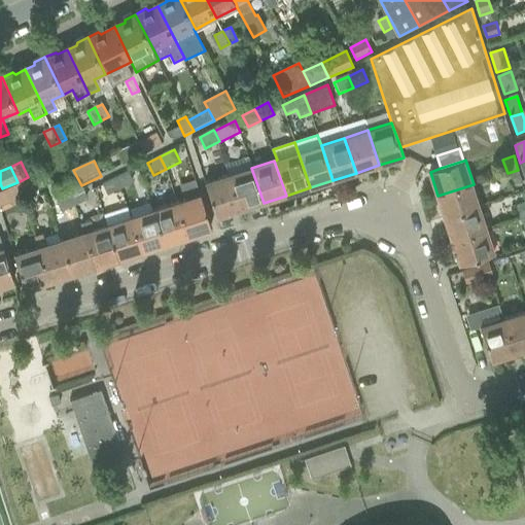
[(251,168),(228,175),(240,210),(264,203),(251,168)]
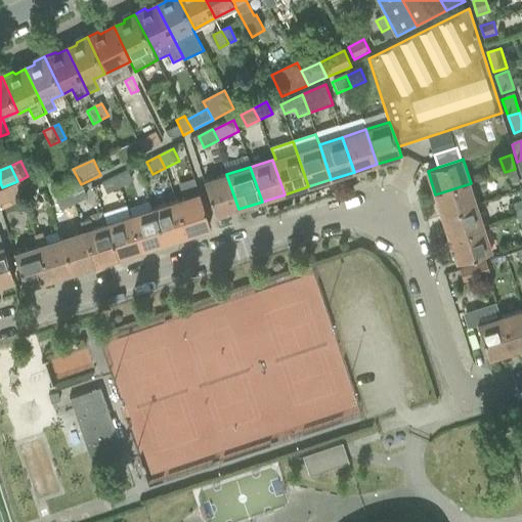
[(515,169),(505,172),(509,186),(520,182),(515,169)]
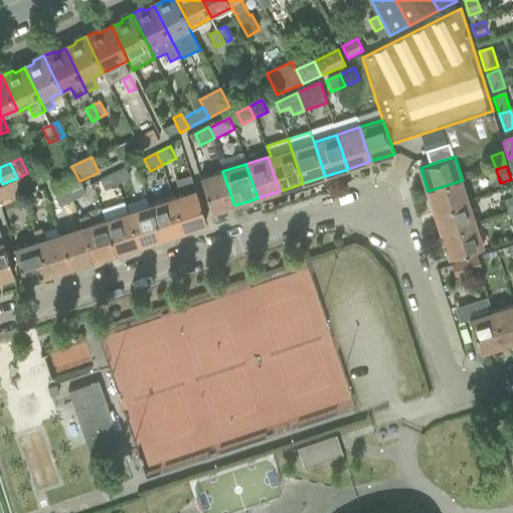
[(126,168),(113,174),(119,185),(131,179),(126,168)]
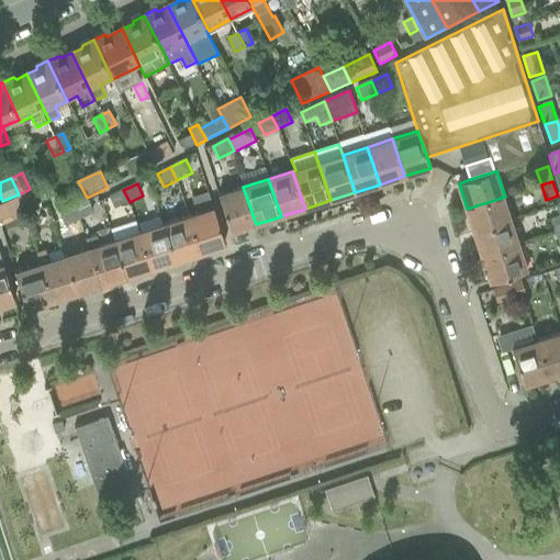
[(256,224),(243,187),(220,194),(232,232),(256,224)]
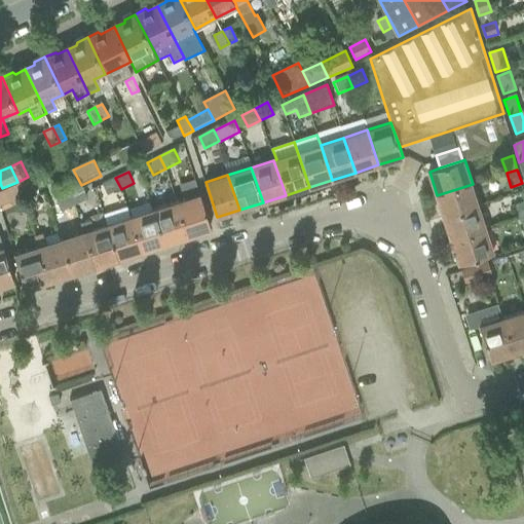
[(115,178),(103,185),(108,196),(121,189),(115,178)]
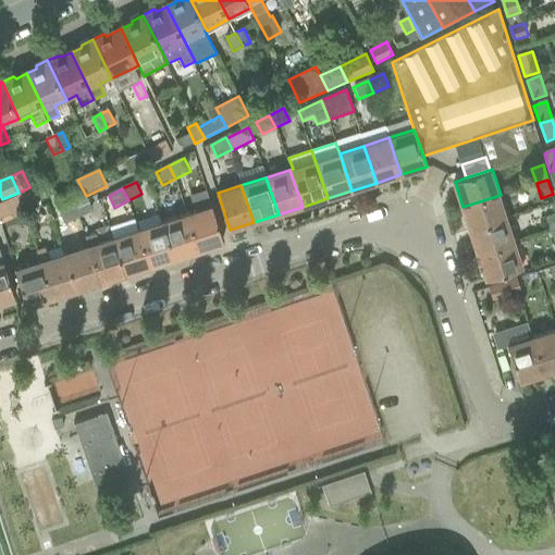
[(32,189),(17,196),(24,208),(37,201),(32,189)]
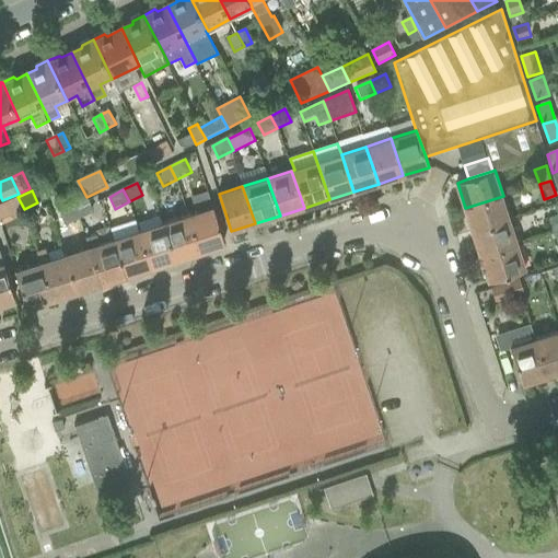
[(465,208),(474,232),(511,220),(503,196),(465,208)]
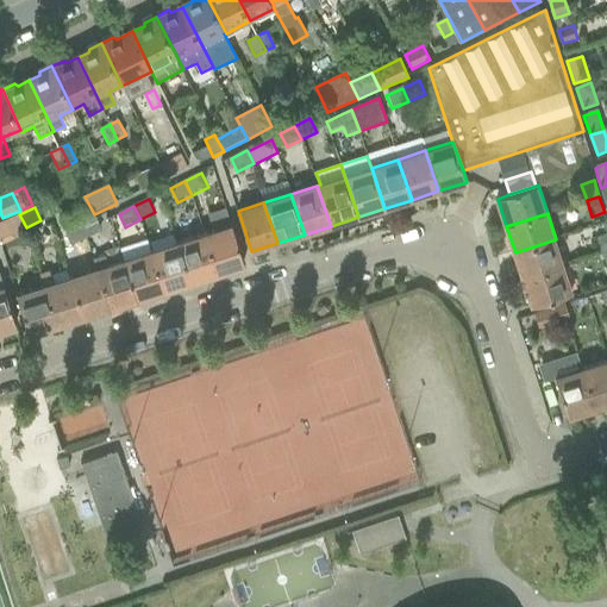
[(19,214),(4,223),(11,236),(26,227),(19,214)]
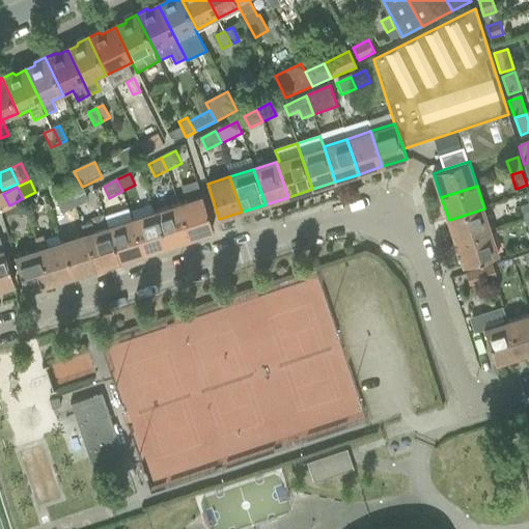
[(84,191),(71,197),(76,209),(89,202),(84,191)]
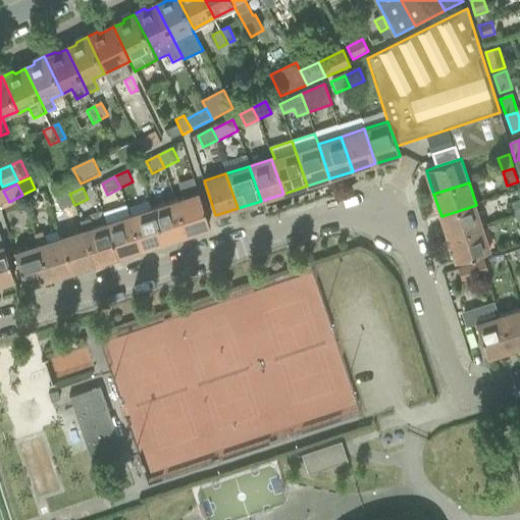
[(199,193),(176,200),(177,201),(188,235),(210,227),(199,193)]
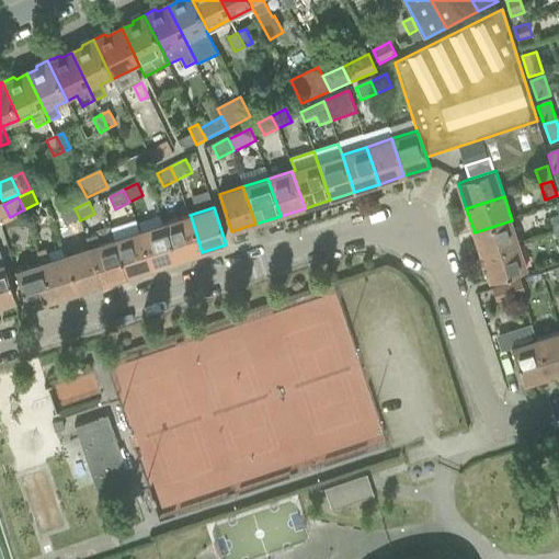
[(75,208),(60,214),(67,227),(80,220),(75,208)]
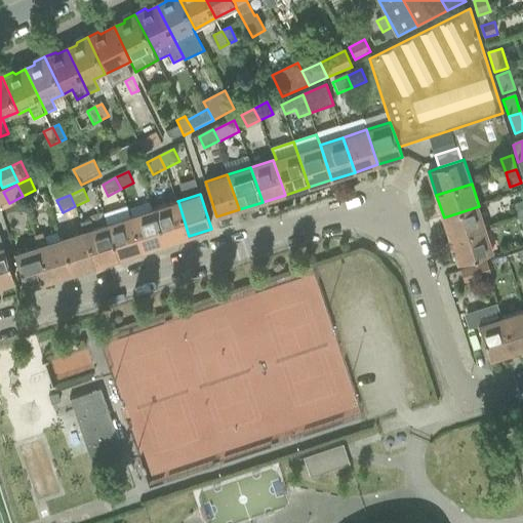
[(177,201),(154,208),(166,244),(189,236),(178,202),(177,201)]
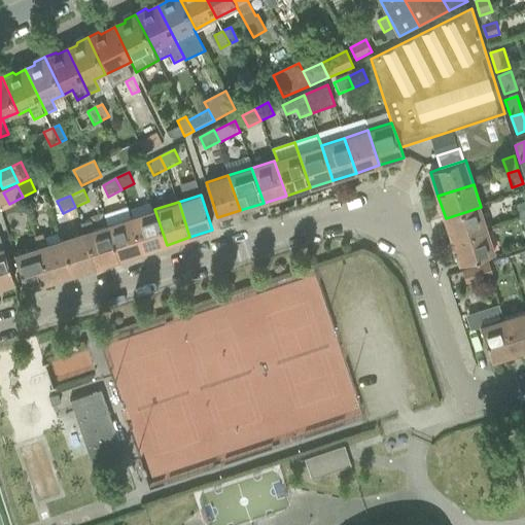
[(446,218),(453,242),(488,231),(481,207),(446,218)]
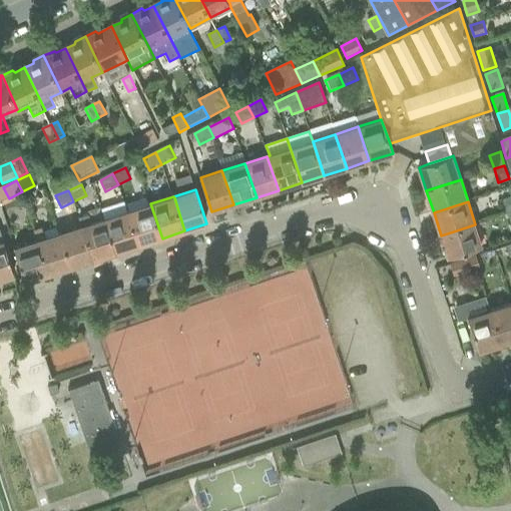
[(150,203),(127,211),(138,245),(162,238),(150,203)]
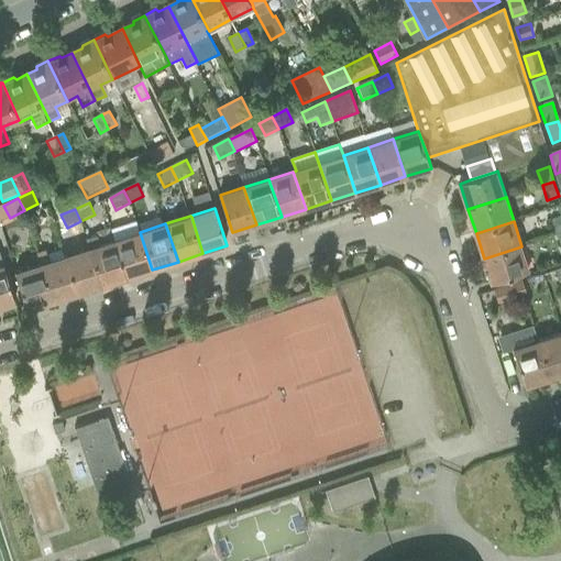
[(140,232),(117,240),(129,277),(152,270),(140,232)]
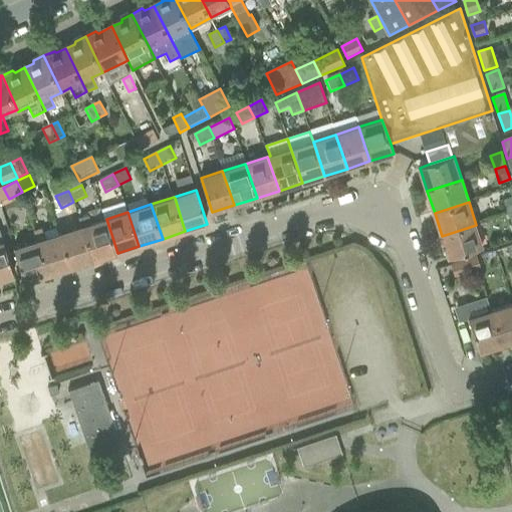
[(89,217),(80,220),(82,226),(83,228),(94,261),(117,253),(106,219),(91,224),(89,217)]
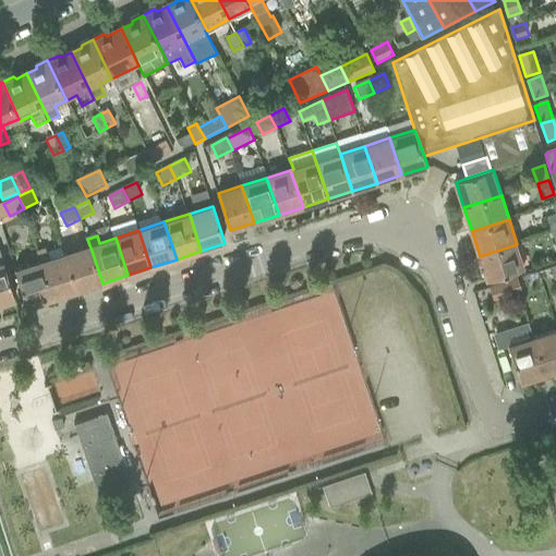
[(517,244),(480,256),(487,280),(508,274),(524,268),(517,244)]
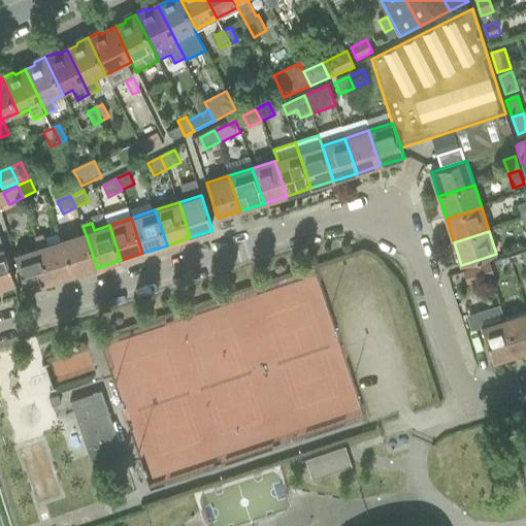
[(85,232),(62,240),(73,275),(97,268),(85,232)]
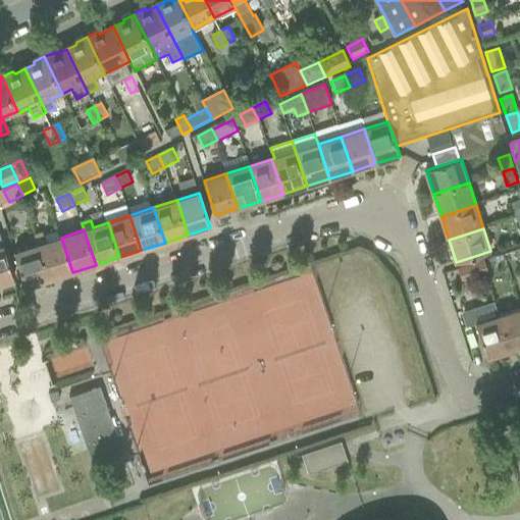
[(0,236),(0,284),(14,280),(8,261),(3,246),(0,236)]
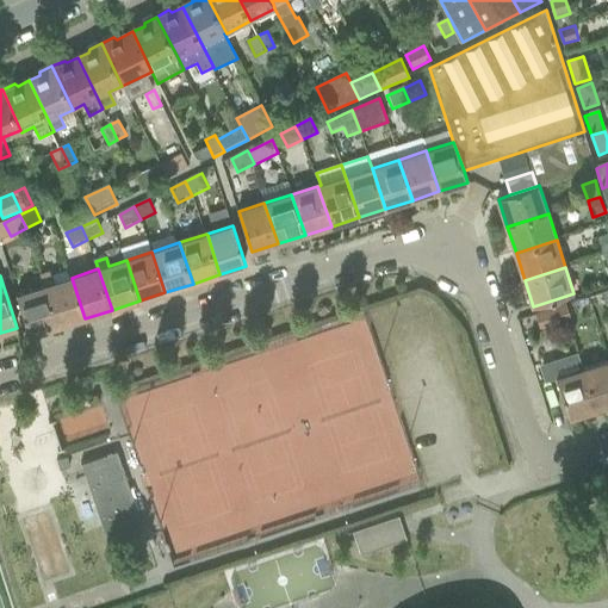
[(72,278),(44,286),(59,327),(85,318),(72,278)]
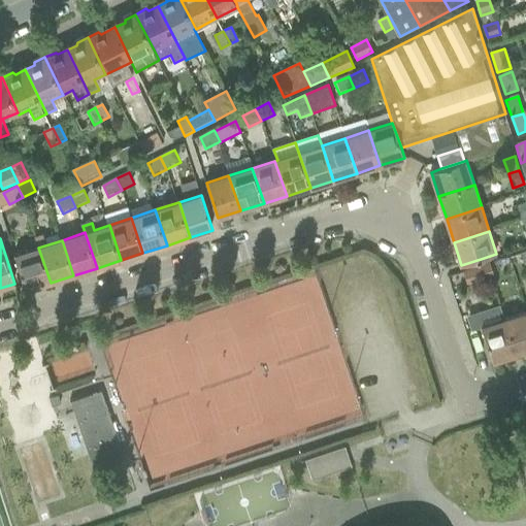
[(51,283),(38,248),(14,255),(20,271),(26,291),(51,283)]
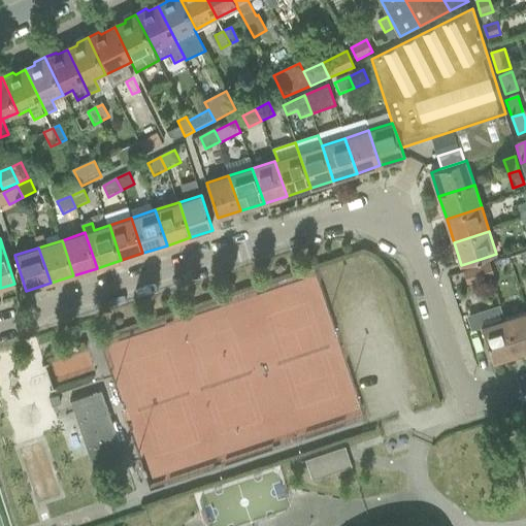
[(491,265),(478,269),(481,280),(494,275),(491,265)]
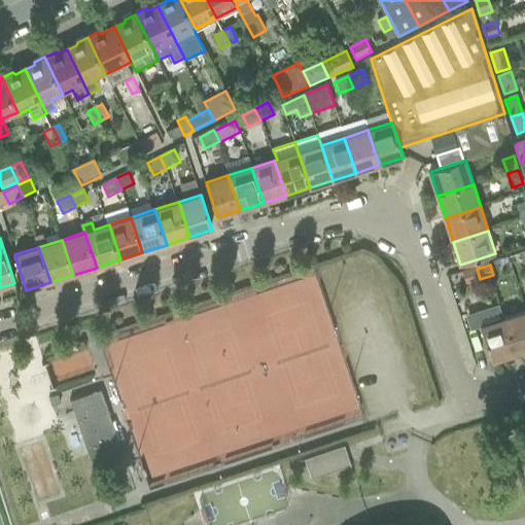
[(477,269),(463,273),(466,283),(480,279),(477,269)]
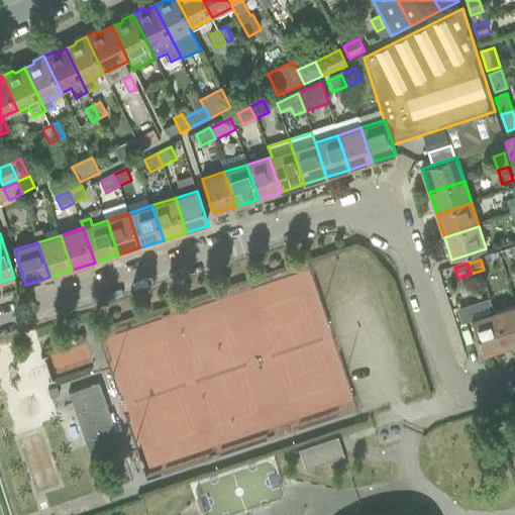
[(102,330),(144,478),(296,435),(283,433),(320,423),(324,388),(330,386),(343,388),(317,297),(299,295),(297,288),(317,283),(283,279),(273,281),(268,281),(102,327),(102,330)]
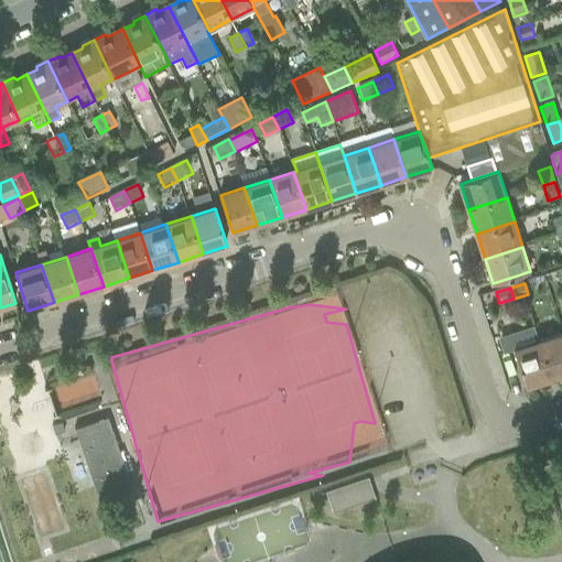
[(561,336),(541,343),(553,378),(561,376),(561,336)]
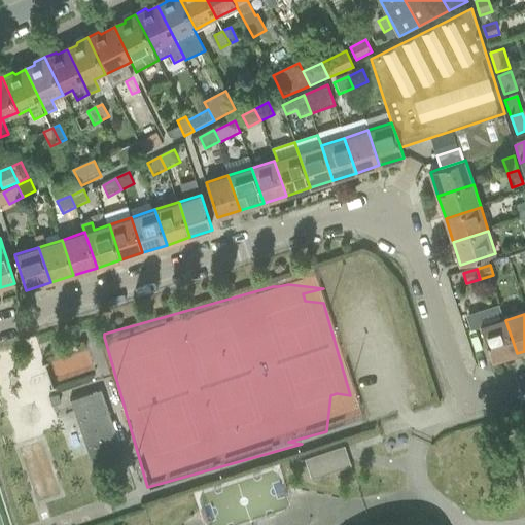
[(517,353),(505,320),(481,328),(492,361),(517,353)]
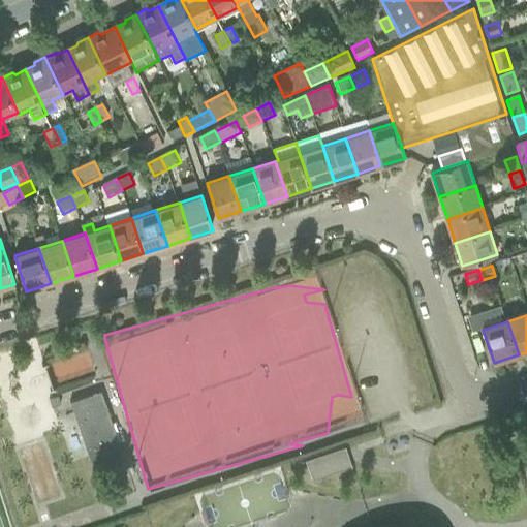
[(88,350),(47,362),(52,381),(93,371),(88,350)]
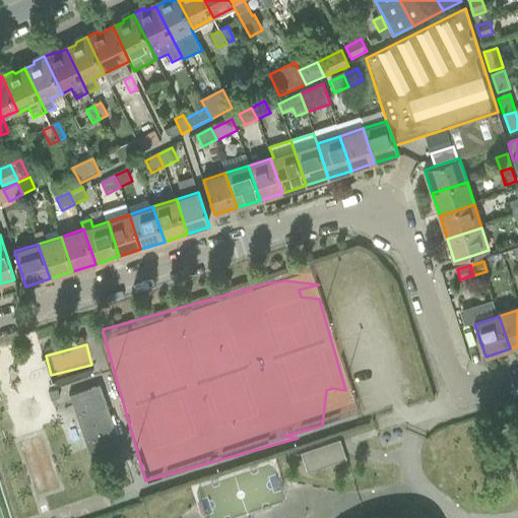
[(70,396),(74,407),(92,463),(123,453),(101,386),(70,396)]
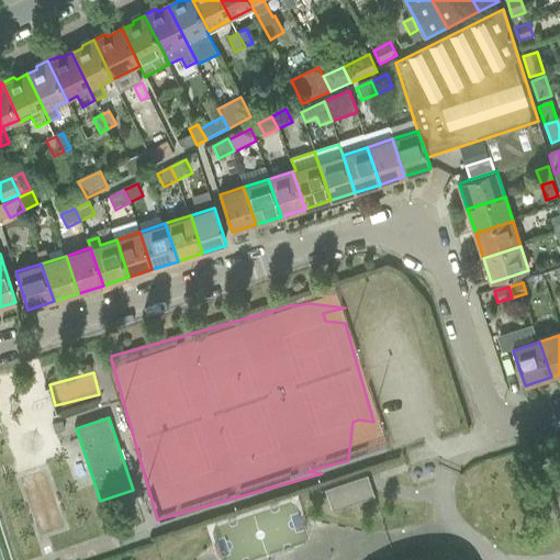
[(63,423),(53,426),(56,435),(65,432),(63,423)]
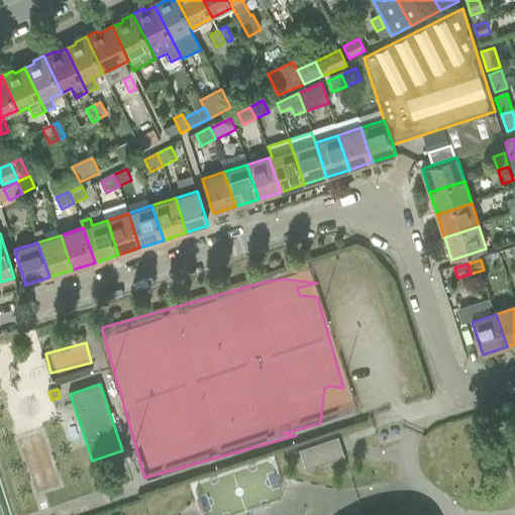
[(338,435),(299,449),(306,470),(345,455),(341,443),(338,435)]
